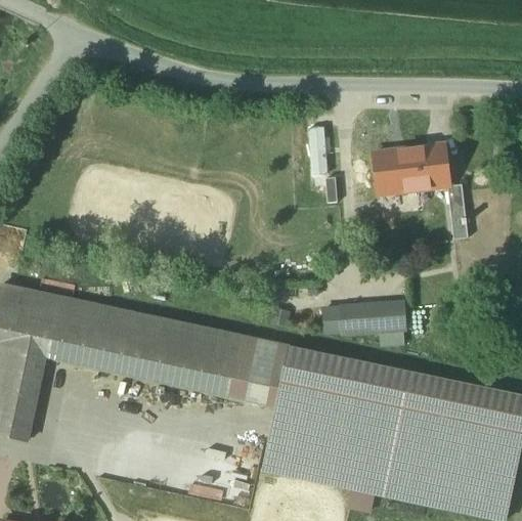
[(442,144),(372,153),(377,193),(447,185),(442,144)]
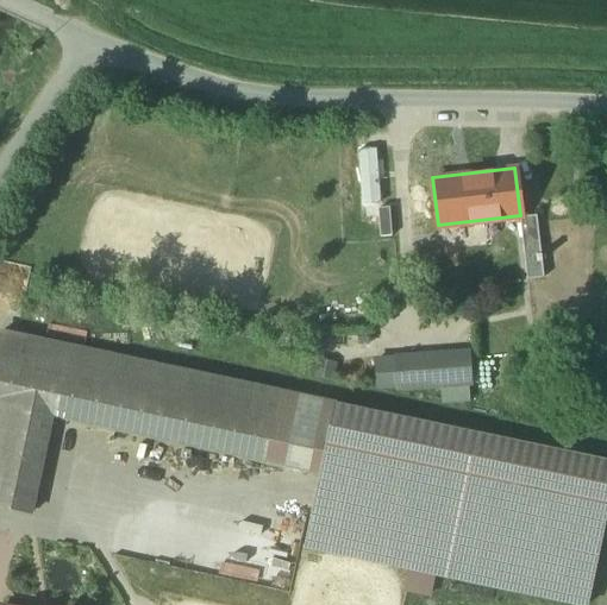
[(527,277),(544,275),(537,215),(520,218),(527,277)]
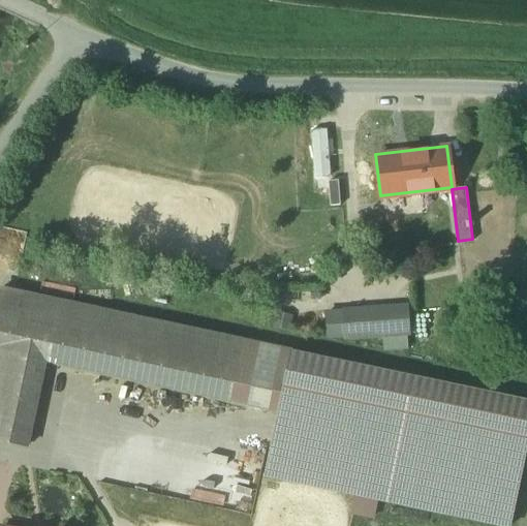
[(253,336),(0,284),(0,442),(32,451),(45,381),(236,420),(253,336)]
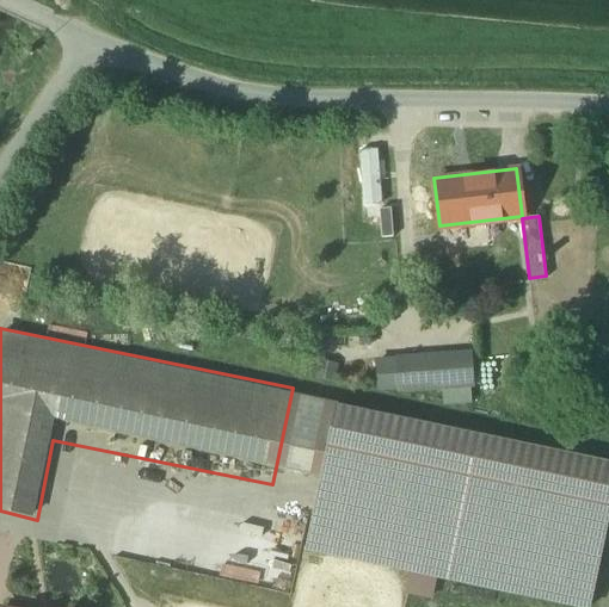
[(442,386),(443,401),(475,400),(473,348),(376,353),(377,389),(442,386)]
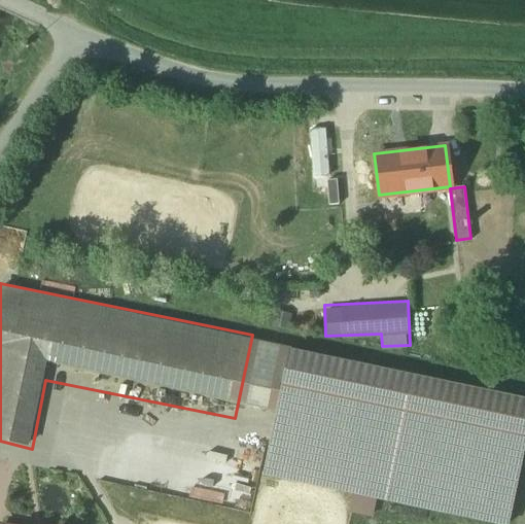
[(510,523),(524,457),(524,398),(292,347),(264,474),(489,523),(510,523)]
